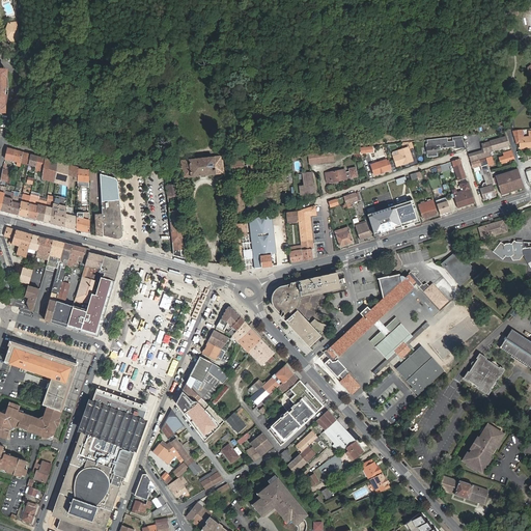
[(20,39),(17,22),(8,23),(6,28),(7,36),(11,40),(20,39)]
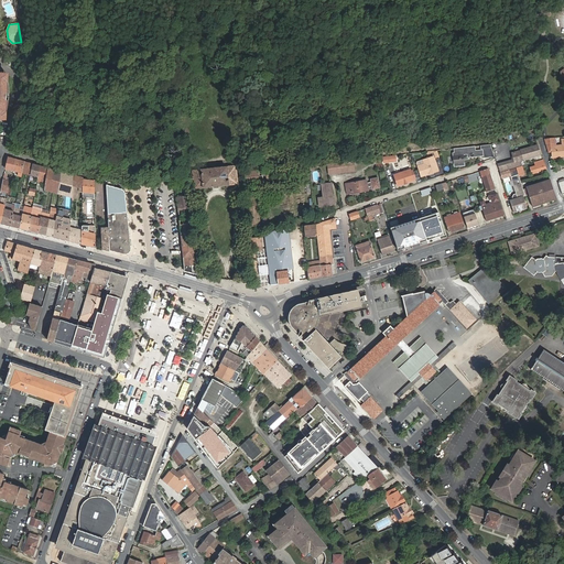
[(554,138),(544,139),(548,150),(552,150),(552,158),(563,155),(563,138),(561,139),(562,145),(555,147),(554,138)]
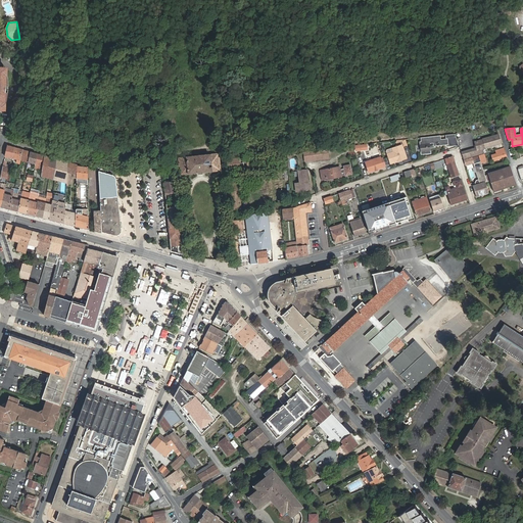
[(420,142),(421,154),(430,153),(429,144),(433,143),(433,146),(446,145),(446,147),(459,146),(456,135),(445,136),(446,140),(437,141),(437,137),(423,138),(424,142),(420,142)]
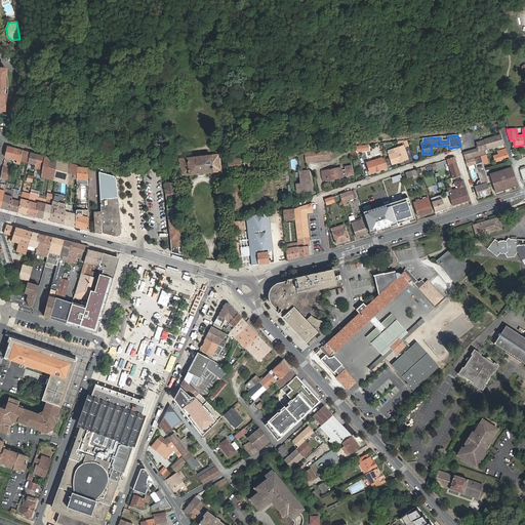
[(481,142),(484,150),(487,149),(502,145),(499,135),(484,139),(485,139),(481,142)]
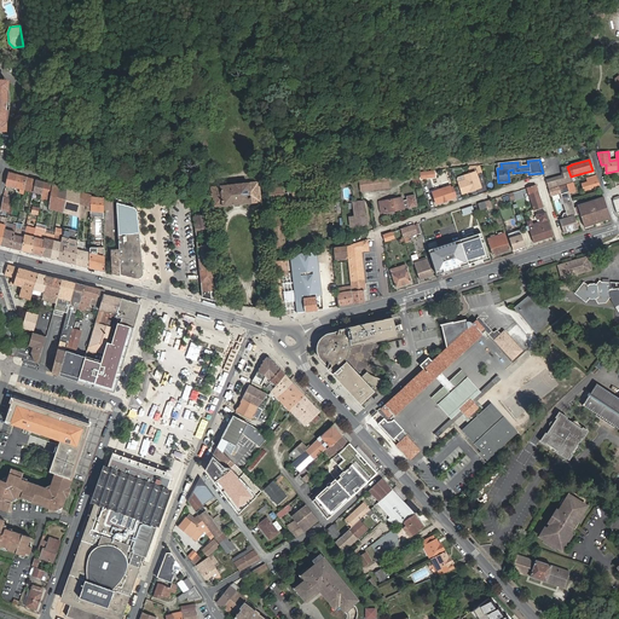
[(464,181),(458,184),(462,194),(476,190),(475,189),(480,186),(475,172),(464,175),(466,180),(464,181)]
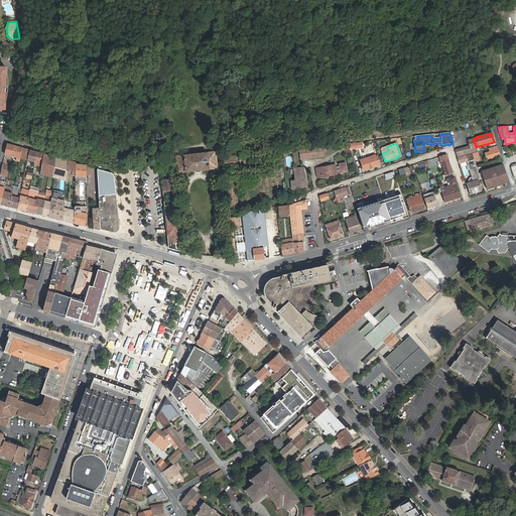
[(14,145),(8,144),(5,154),(12,156),(14,145)]
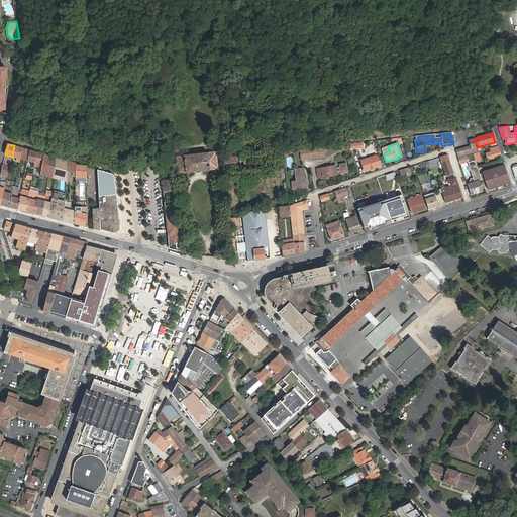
[(22,147),(14,145),(12,157),(17,158),(16,161),(20,162),(20,158),(22,147)]
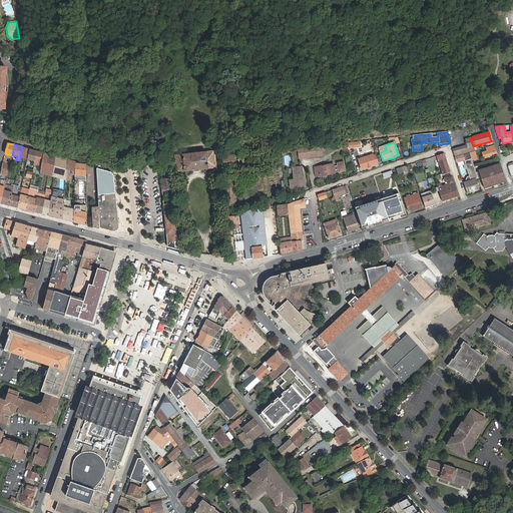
[(323,155),(322,145),(318,146),(305,147),(306,156),(319,155),(323,155)]
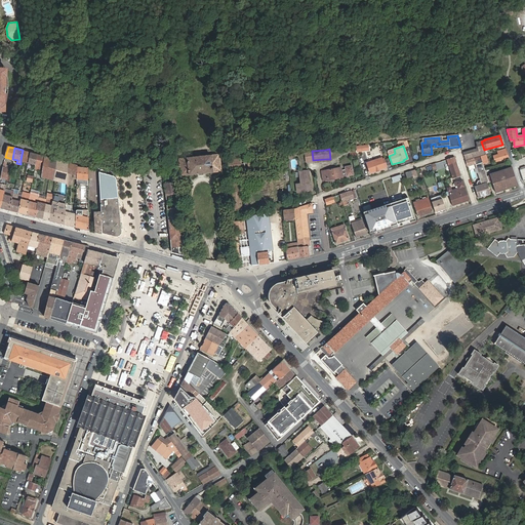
[(31,153),(23,150),(21,160),(29,162),(31,153)]
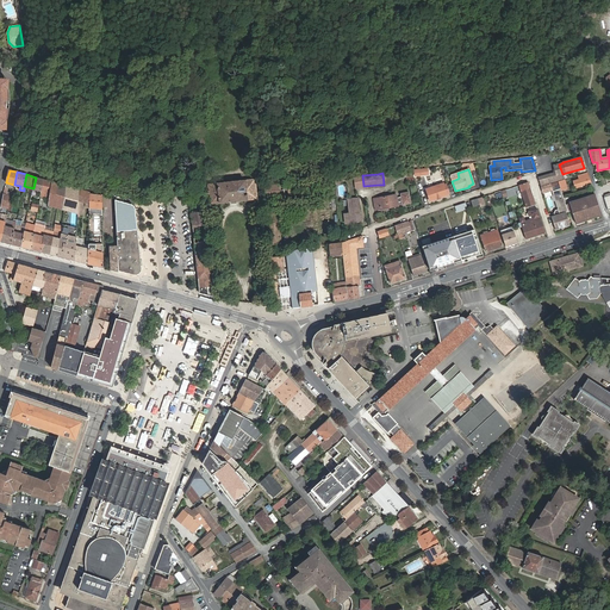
[(579,180),(573,181),(576,188),(582,186),(590,184),(586,174),(578,176),(579,180)]
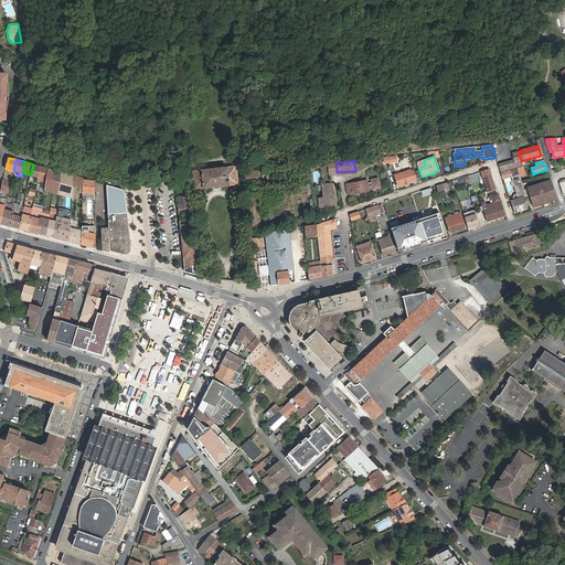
[(40,166),(33,164),(31,174),(39,176),(40,166)]
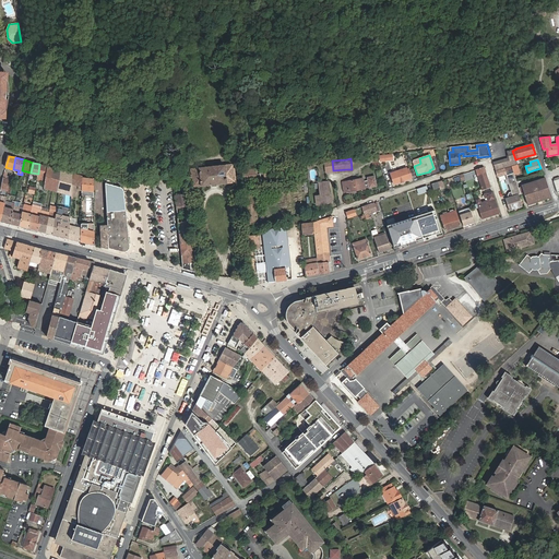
[(48,166),(39,164),(38,174),(37,178),(46,180),(48,166)]
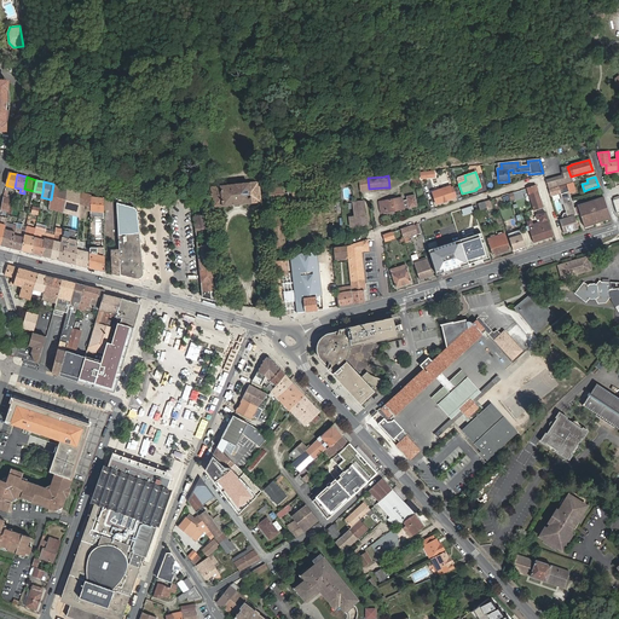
[(259,181),(213,186),(215,207),(261,201),(259,181)]
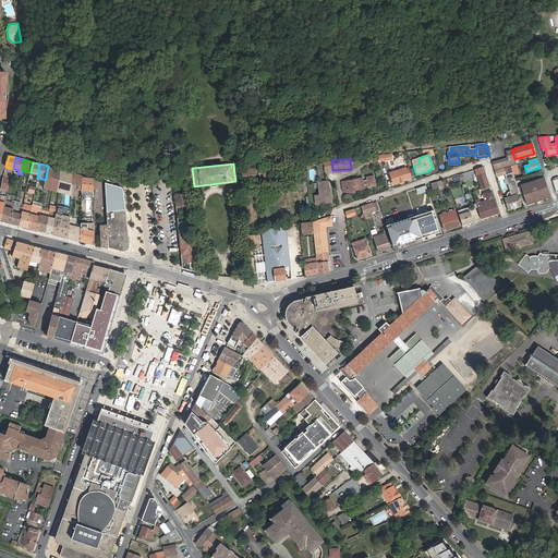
[(268,167),(241,170),(243,181),(269,178),(268,167)]
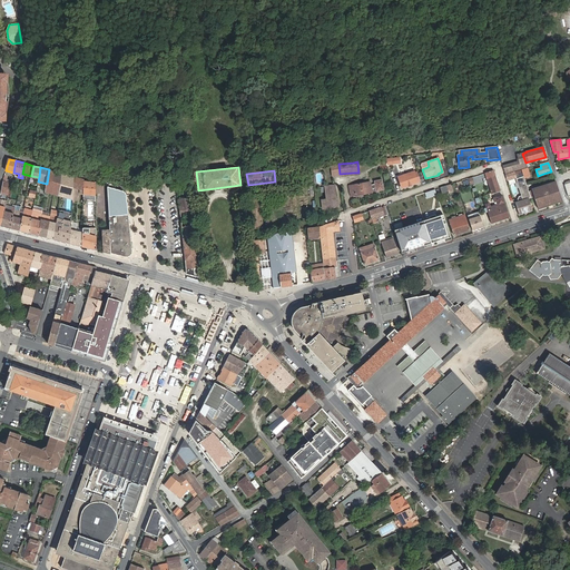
[(516,203),(519,214),(532,210),(529,198),(531,198),(529,192),(524,178),(522,170),(505,175),(508,180),(516,178),(516,176),(519,175),(520,178),(516,179),(521,196),(519,196),(517,199),(518,202),(516,203)]
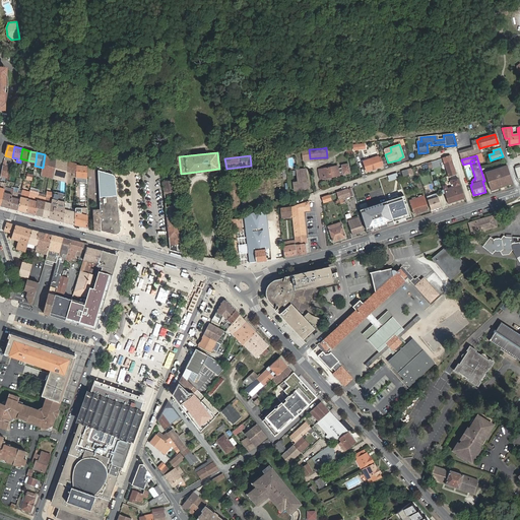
[(57,158),(50,156),(47,173),(54,175),(57,158)]
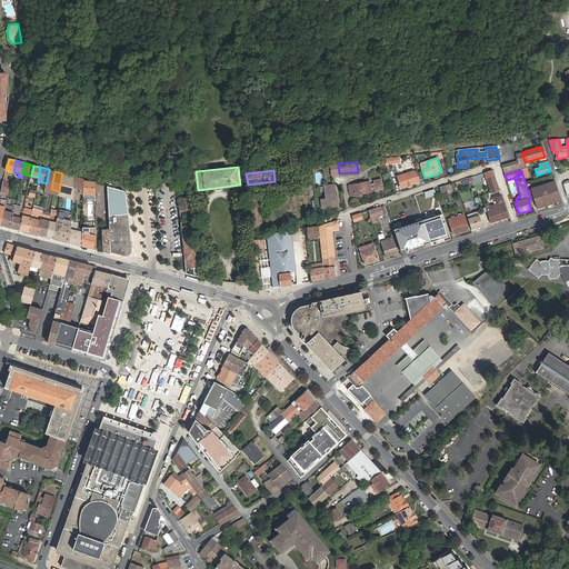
[(413,171),(398,177),(401,188),(417,182),(413,171)]
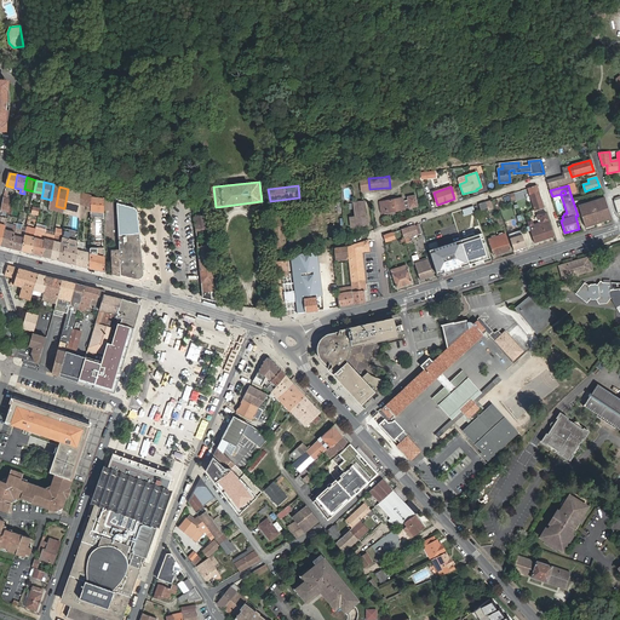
[(537,187),(522,190),(524,196),(532,194),(533,197),(532,199),(535,210),(544,207),(537,187)]
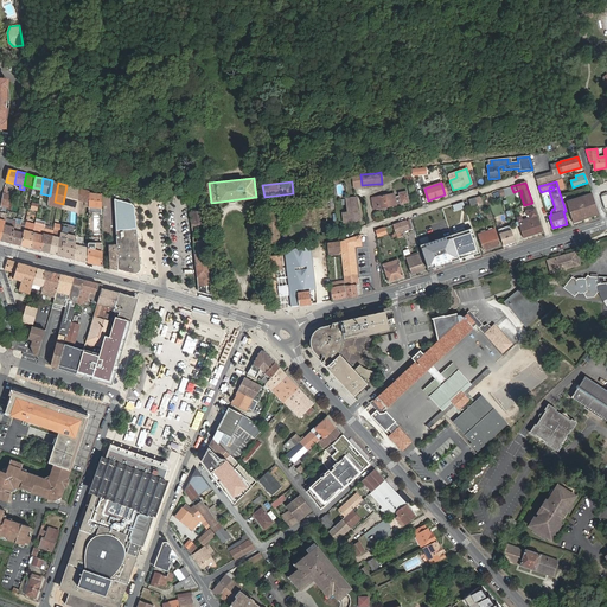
[(80,189),(66,185),(63,204),(78,208),(80,189)]
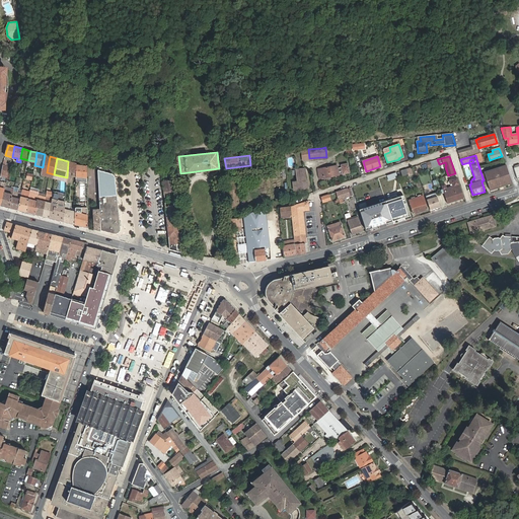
[(77,165),(77,163),(68,161),(67,177),(66,181),(71,181),(72,170),(74,170),(73,175),(76,175),(77,165)]
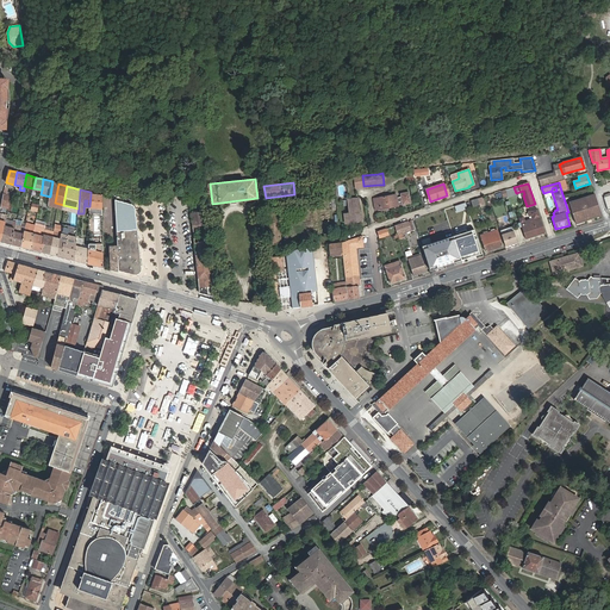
[(204,211),(201,193),(184,195),(185,207),(191,206),(197,267),(209,265),(204,211)]
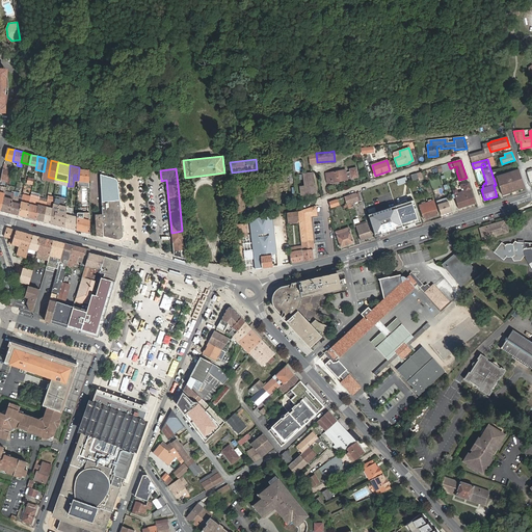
[(346,170),(325,174),(327,183),(348,180),(347,177),(351,177),(351,179),(357,178),(356,168),(350,169),(350,173),(346,174),(346,170)]
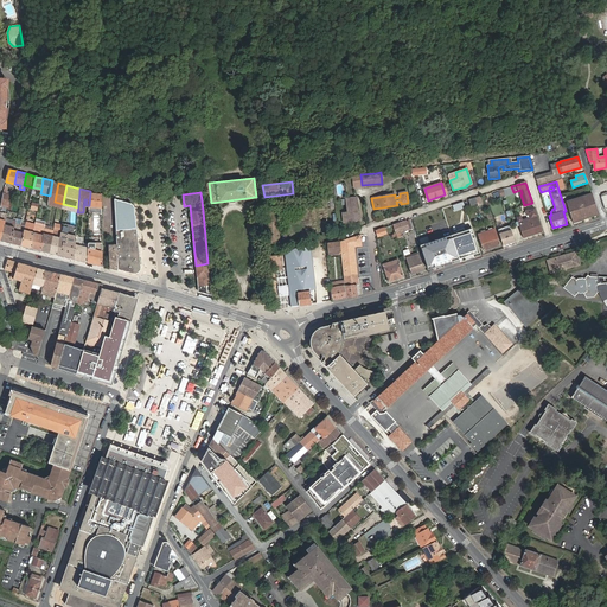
[(102,213),(102,195),(90,193),(89,205),(89,212),(102,213)]
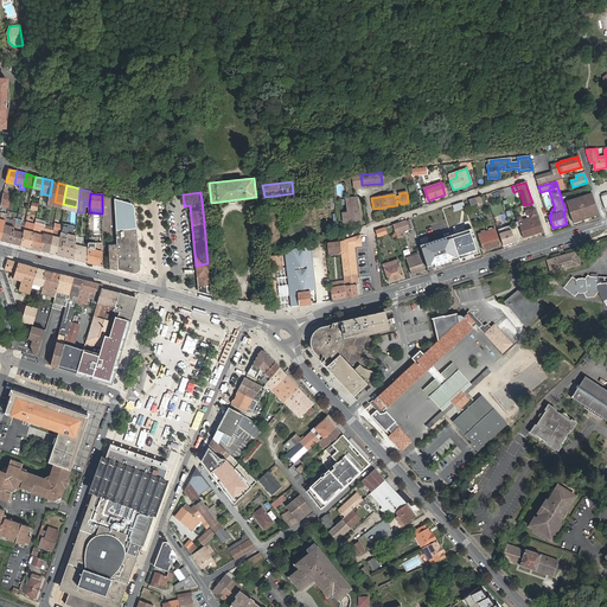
[(566,211),(569,210),(573,222),(599,213),(592,193),(567,202),(567,203),(563,204),(566,211)]
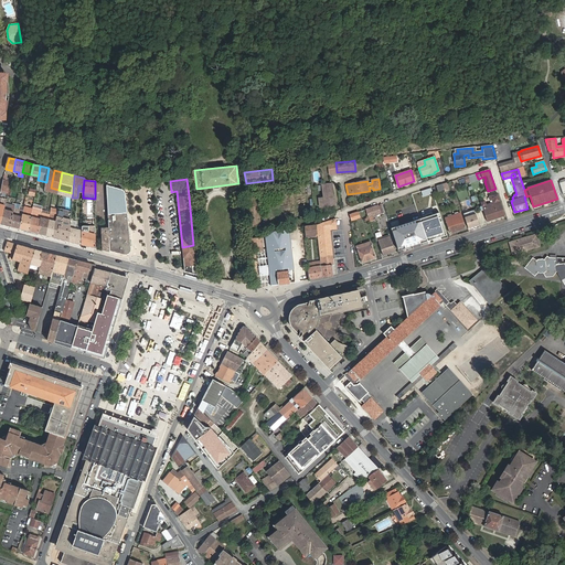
[(318,196),(319,205),(334,204),(333,195),(332,195),(331,183),(322,183),(322,196),(318,196)]
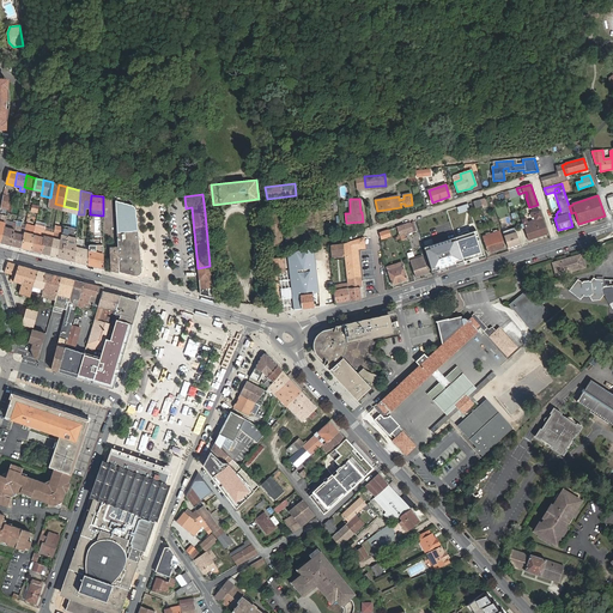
[(133,206),(132,204),(115,200),(117,248),(139,246),(135,208),(135,207),(133,206)]
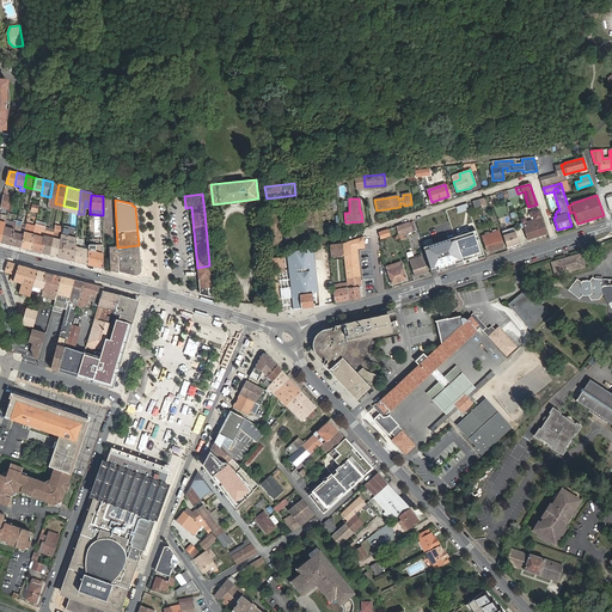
[(539,210),(530,213),(532,218),(532,220),(526,222),(524,218),(520,219),(522,224),(521,225),(520,226),(521,227),(522,228),(524,227),(528,240),(546,234),(539,210)]
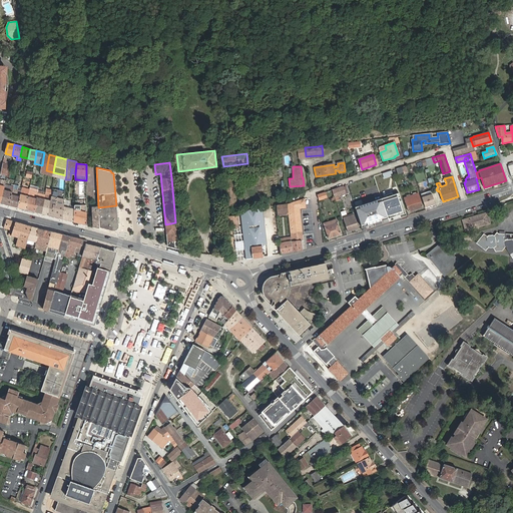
[(361,182),(351,186),(357,204),(360,203),(357,194),(364,191),(361,182)]
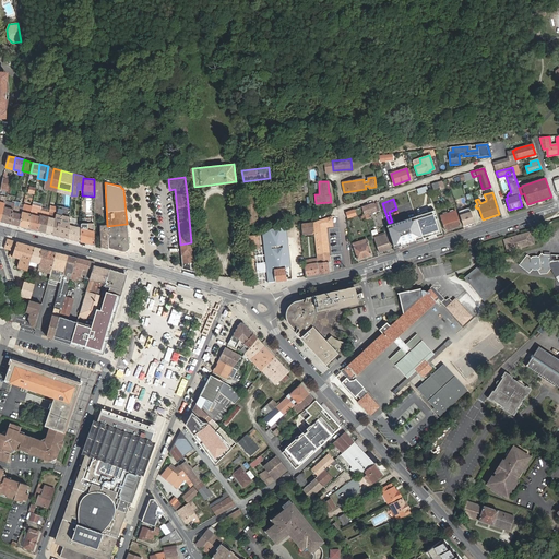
[(431,200),(412,206),(419,229),(439,224),(431,200)]
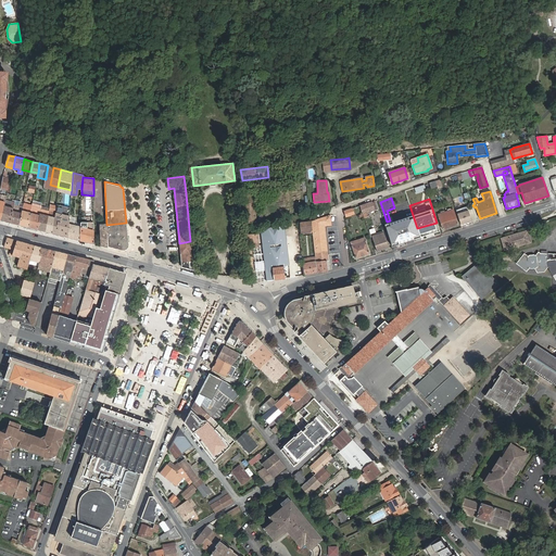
[(20,201),(15,200),(15,202),(11,223),(15,224),(20,225),(23,207),(19,206),(20,201)]
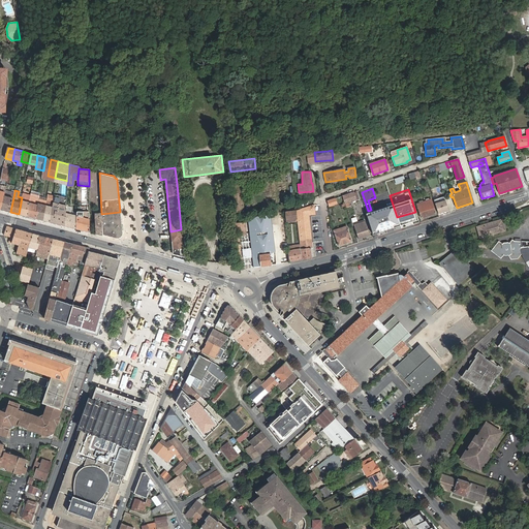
[(7,192),(5,192),(1,209),(3,210),(10,212),(14,192),(11,192),(11,194),(7,193),(7,192)]
